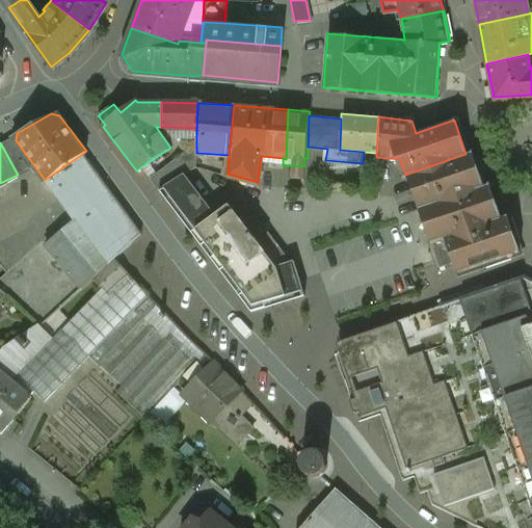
[(196,153),(196,147),(190,147),(150,177),(158,188),(184,172),(196,164),(196,153)]
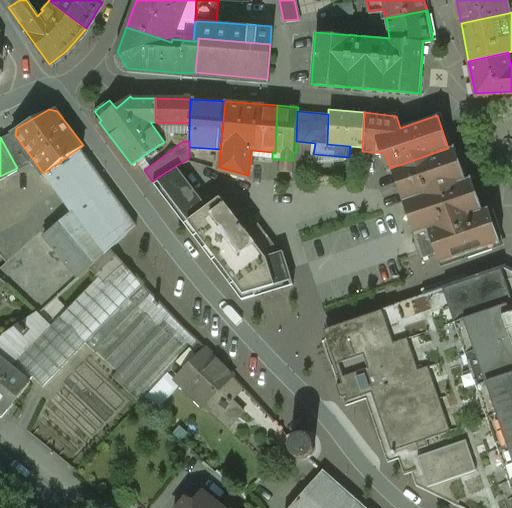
[(455,145),(448,148),(390,168),(402,200),(465,178),(455,145)]
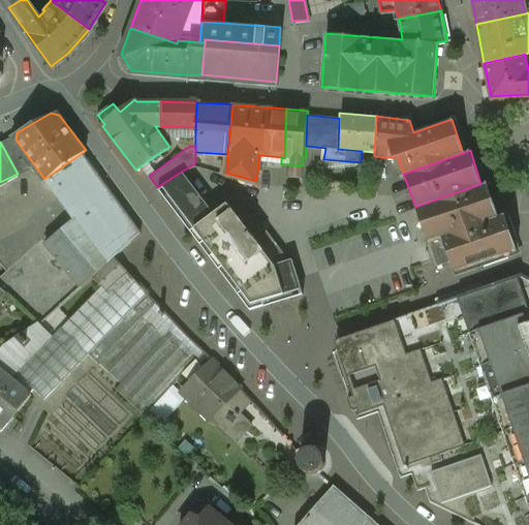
[(109,247),(136,226),(82,153),(44,179),(64,205),(70,201),(80,212),(109,247)]
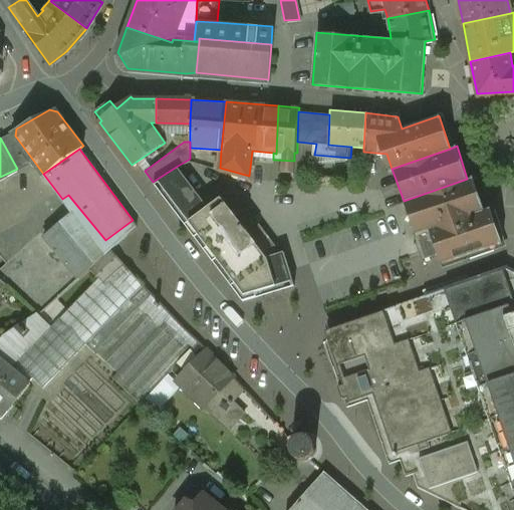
[(312,159),(294,158),(294,161),(292,181),(308,182),(312,159)]
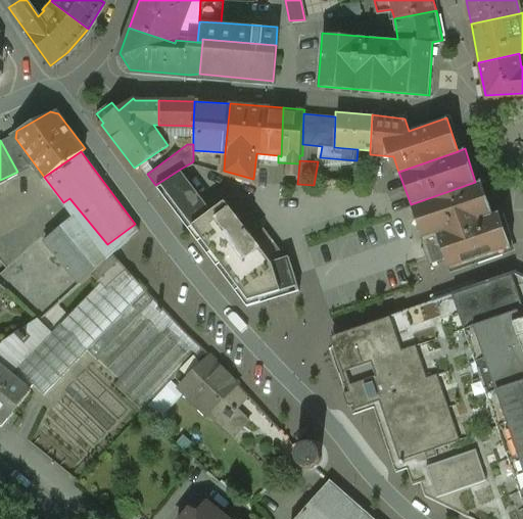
[(181,169),(155,185),(156,187),(161,184),(190,223),(209,207),(181,169)]
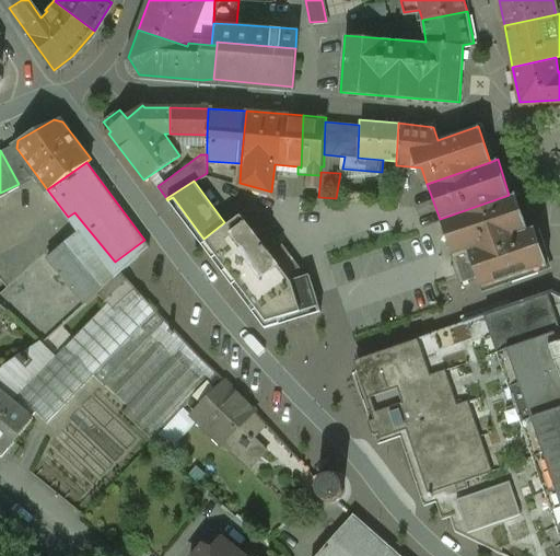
[(509,195),(440,219),(453,254),(527,229),(515,193),(509,195)]
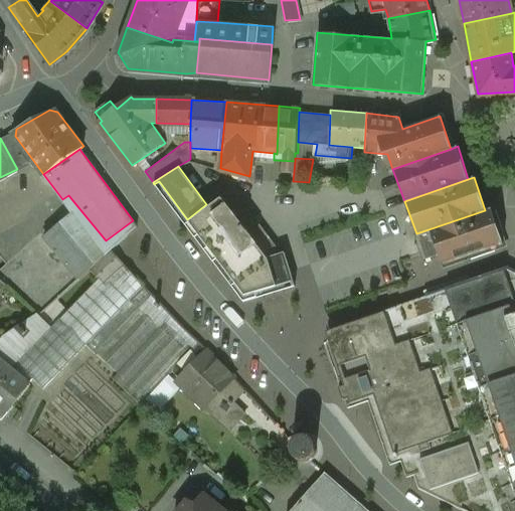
[(206,204),(187,219),(245,295),(293,280),(284,250),(267,257),(221,197),(208,206),(206,204)]
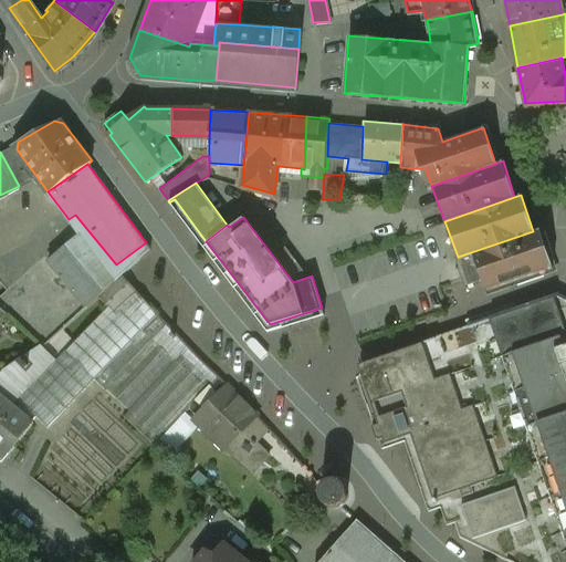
[(86,304),(98,294),(122,272),(116,264),(85,227),(48,258),(86,304)]
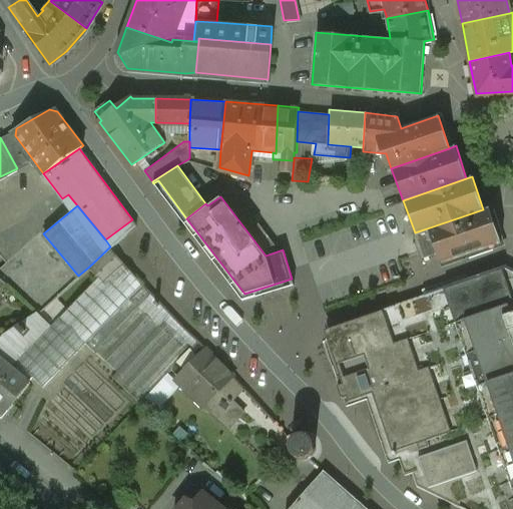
[(483,209),(415,232),(412,233),(420,256),(436,249),(439,262),(502,240),(489,207),(483,209)]
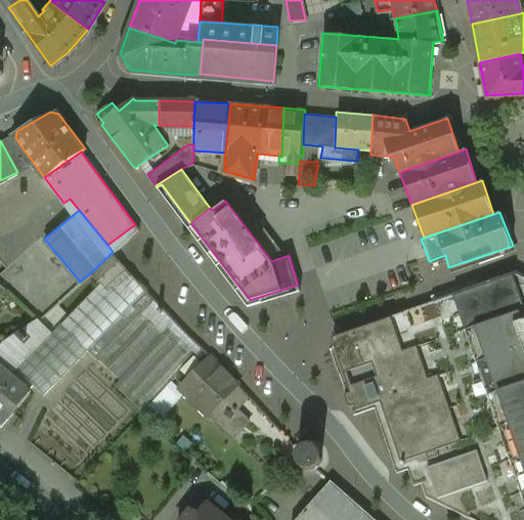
[(107,245),(113,252),(138,228),(135,224),(107,245)]
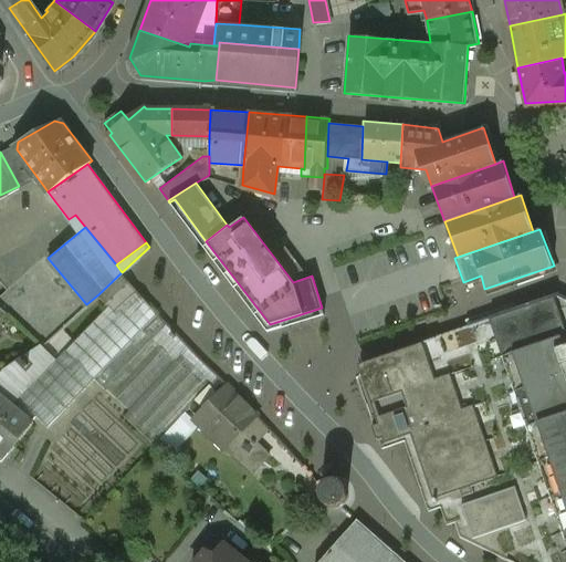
[(56,356),(85,385),(95,374),(142,328),(139,324),(155,308),(122,272),(98,294),(108,304),(56,356)]
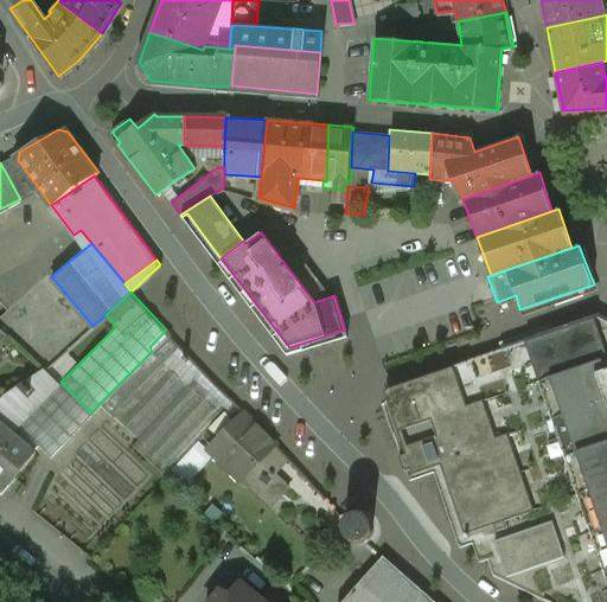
[(503,347),(387,388),(389,394),(384,403),(402,452),(400,458),(403,467),(407,469),(419,466),(430,461),(455,536),(478,530),(492,574),(550,601),(606,601),(606,319),(596,315),(541,334),(531,331),(508,338),(503,347)]
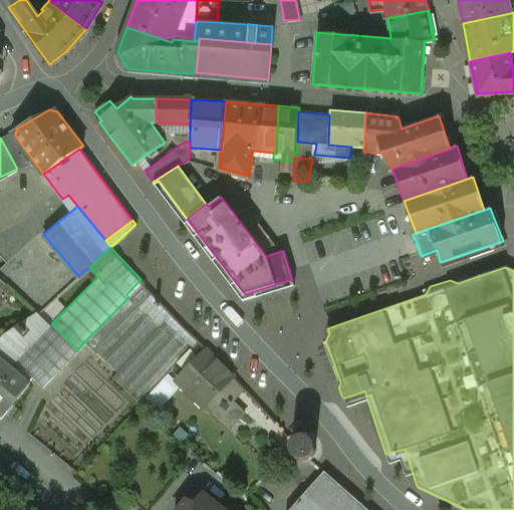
[(199,338),(141,279),(126,294),(129,297),(86,339),(116,369),(111,374),(141,403),(199,338)]
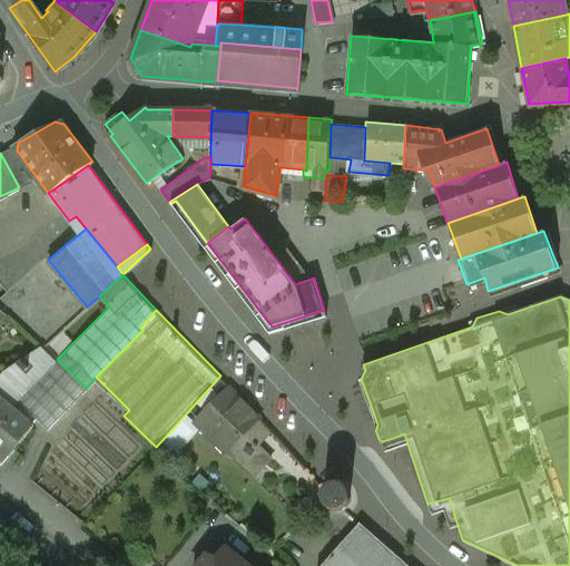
[(41,344),(0,371),(0,396),(33,423),(37,420),(46,428),(86,388),(57,359),(41,344)]
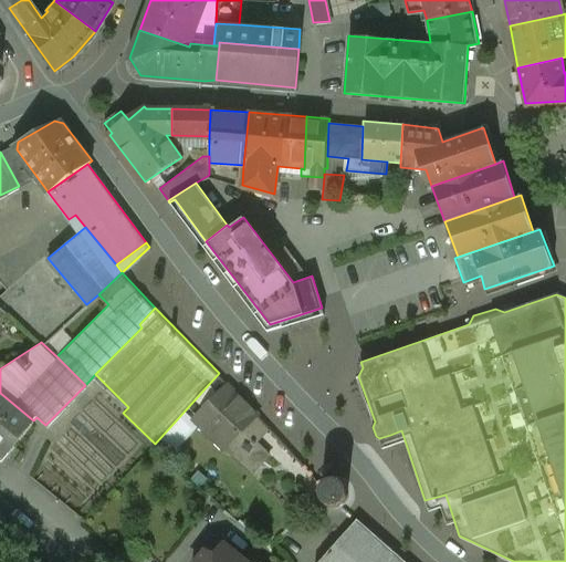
[(228,387),(221,394),(229,402),(234,395),(228,387)]
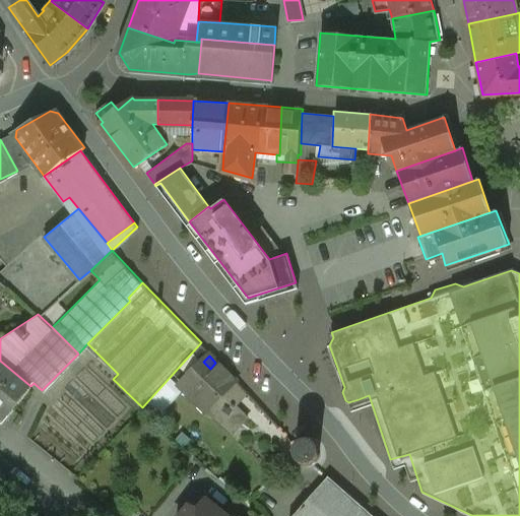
[(30,386),(0,361),(0,413),(4,417),(31,387),(30,386)]
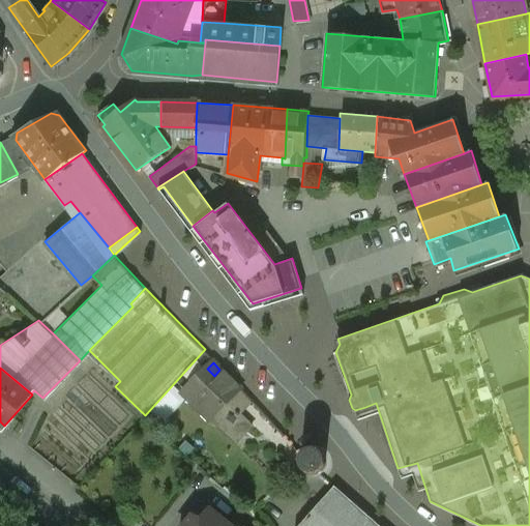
[(222,368),(219,370),(214,376),(233,395),(239,389),(238,385),(222,368)]
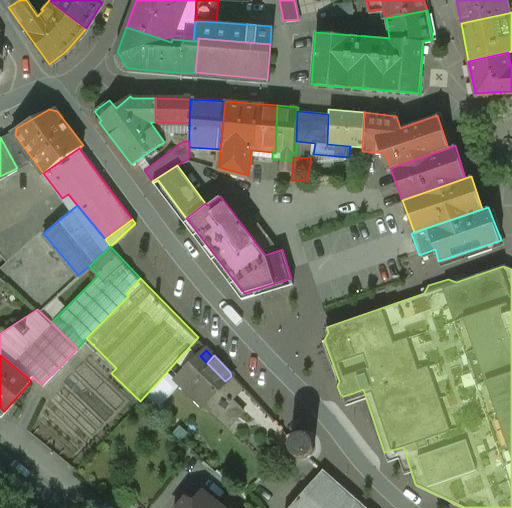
[(207,363),(200,356),(177,379),(202,404),(204,402),(225,381),(207,363)]
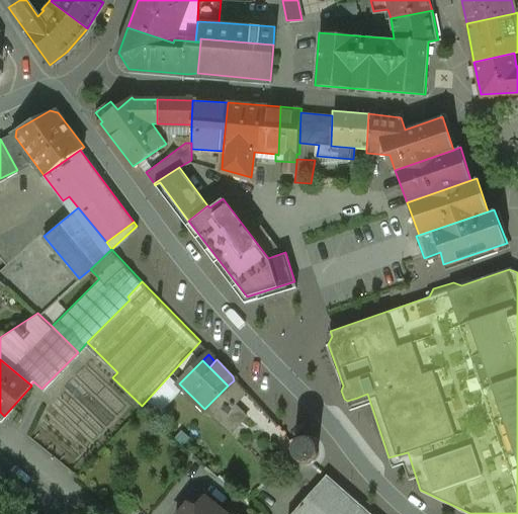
[(245,392),(234,380),(228,386),(206,407),(230,431),(247,415),(234,403),(245,392)]
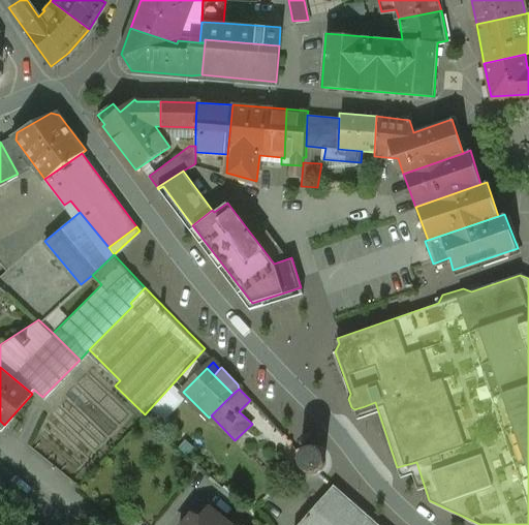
[(311,448),(306,449),(302,452),(300,455),(299,460),(300,466),(303,470),(307,472),(311,473),(317,471),(321,468),(323,464),(323,459),(322,454),(319,451),(316,449),(311,448)]
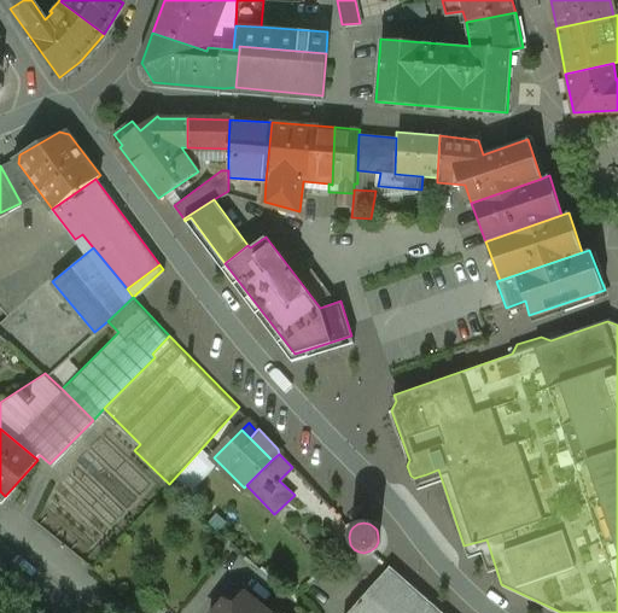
[(444,612),(389,564),(345,612),(444,612)]
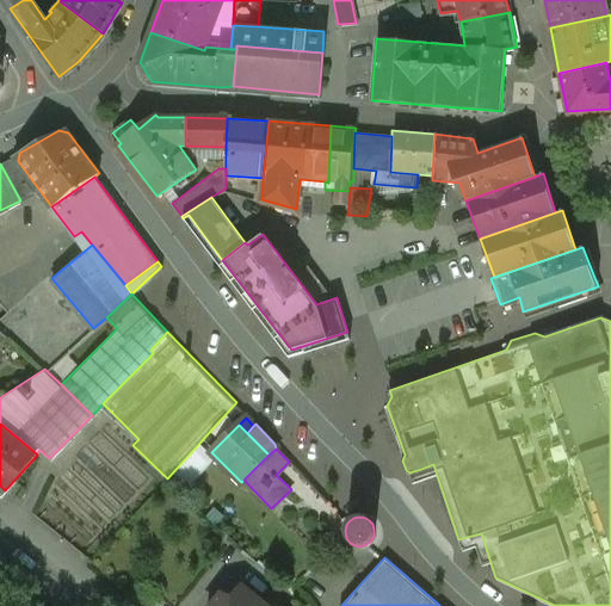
[(230,600),(222,592),(210,605),(267,605),(242,586),(230,600)]
